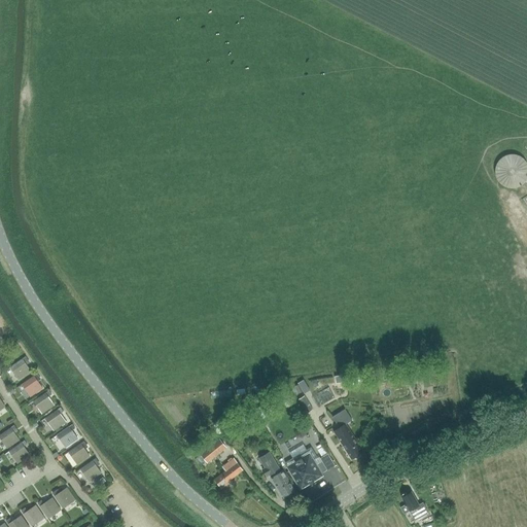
[(25,363),(28,361),(25,357),(9,367),(19,380),(31,372),(25,363)]
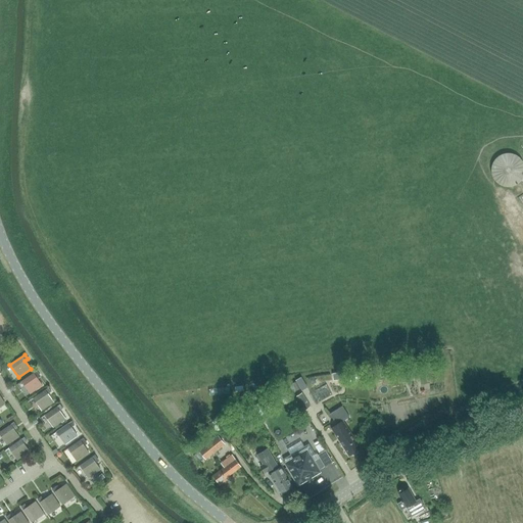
[(37,377),(40,375),(37,372),(21,382),(30,394),(42,386),(37,377)]
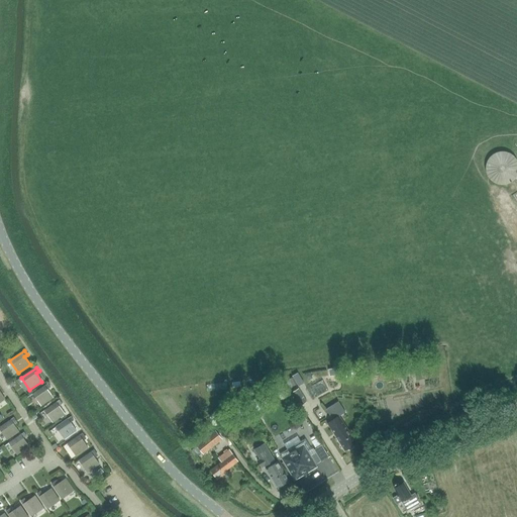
[(328,391),(322,380),(306,389),(312,399),(328,391)]
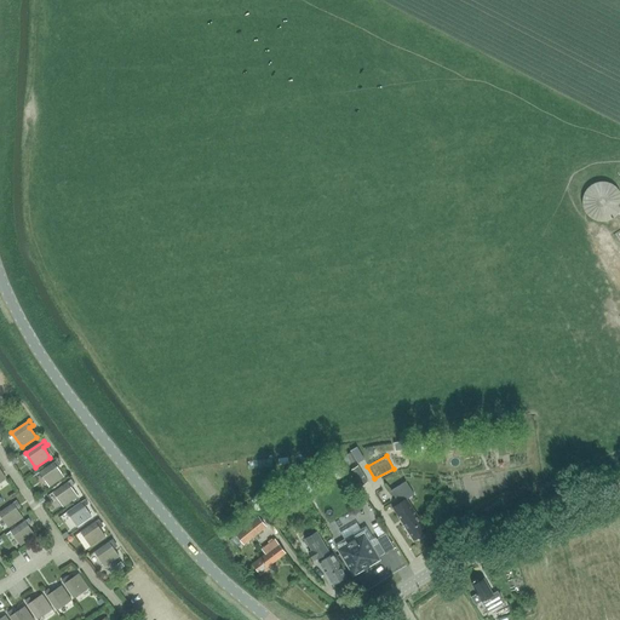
[(57,466),(61,464),(57,459),(39,472),(49,487),(63,477),(57,466)]
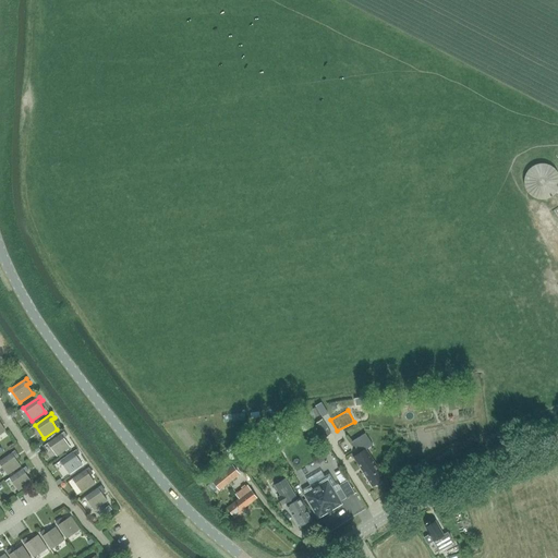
[(325,437),(331,434),(323,419),(316,423),(325,437)]
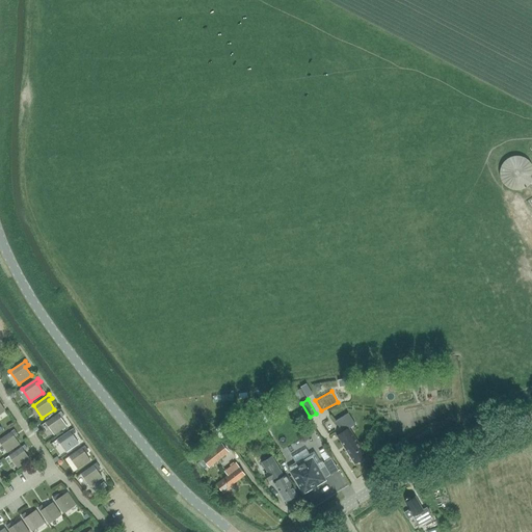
[(270,404),(258,411),(265,423),(276,415),(270,404)]
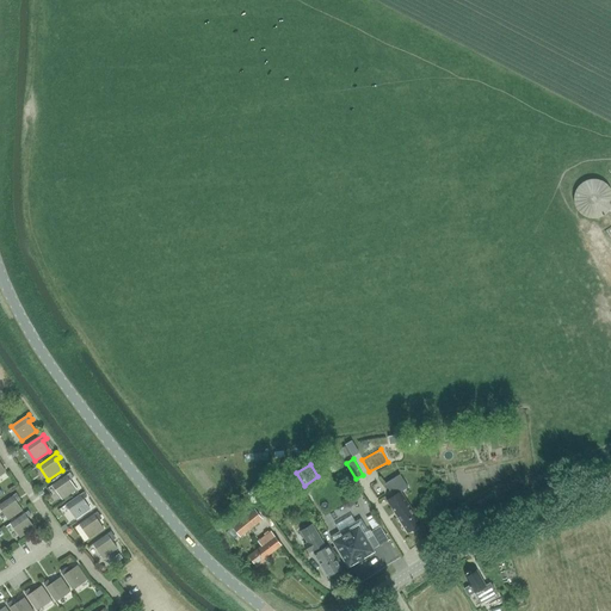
[(62,499),(76,489),(69,480),(74,477),(69,473),(51,485),(62,499)]
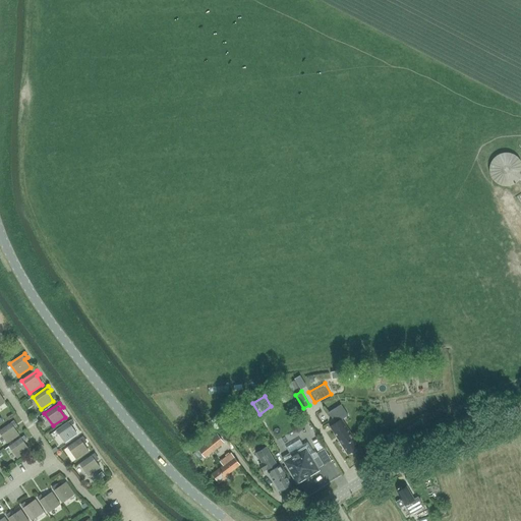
[(255,413),(250,405),(240,411),(245,419),(255,413)]
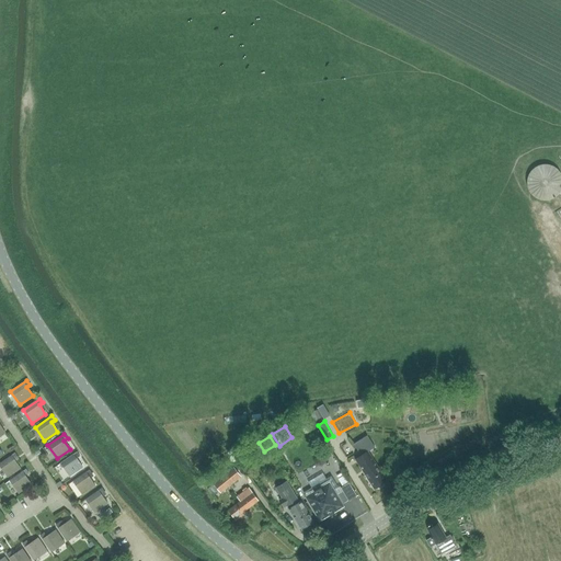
[(374,490),(386,482),(367,453),(374,448),(366,437),(354,445),(362,456),(355,460),(374,490)]
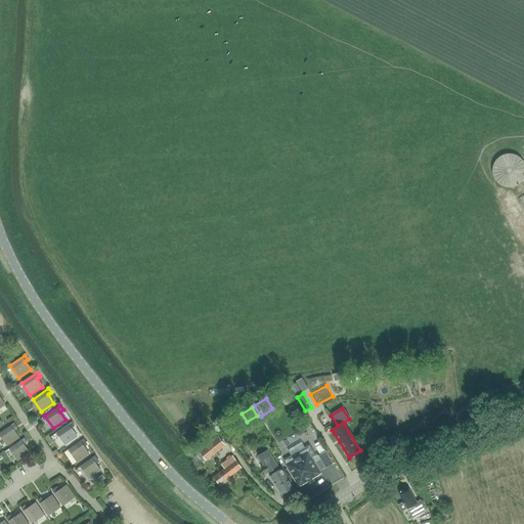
[(71,428),(74,426),(72,422),(56,433),(64,445),(77,436),(71,428)]
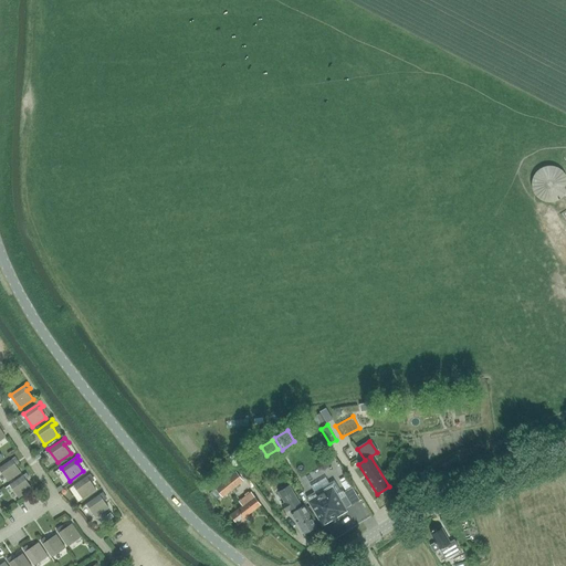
[(14,463),(18,462),(14,457),(0,467),(0,471),(7,482),(20,472),(14,463)]
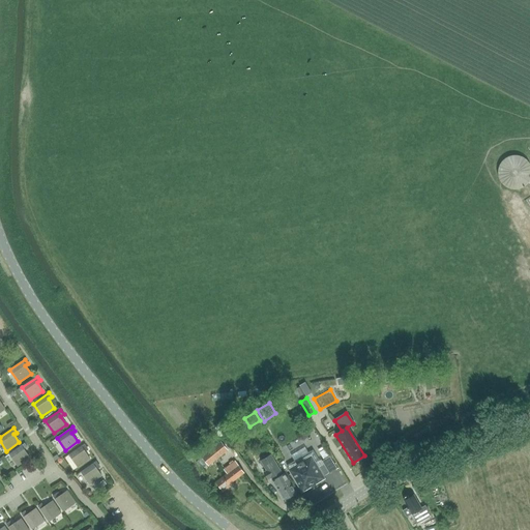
[(202,458),(197,462),(202,469),(208,465),(227,450),(226,448),(221,442),(202,457),(202,458)]
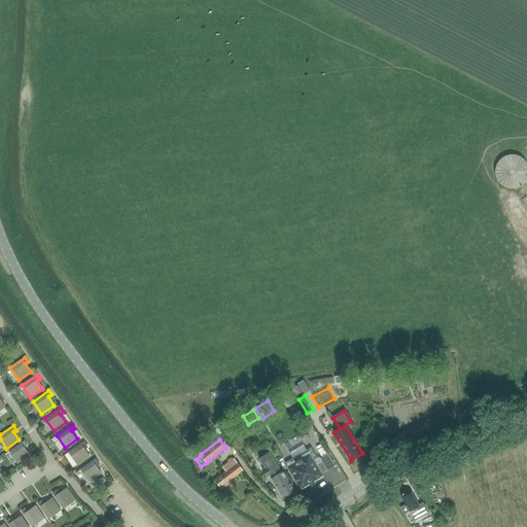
[(24,447),(27,445),(24,441),(8,451),(18,464),(30,455),(24,447)]
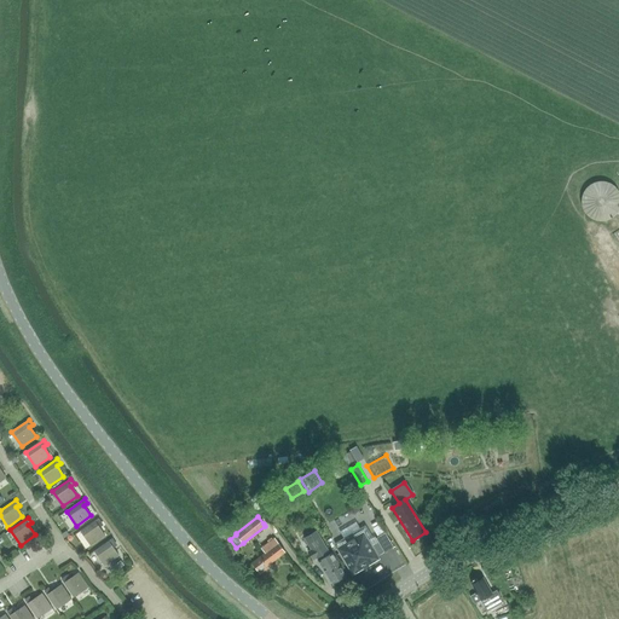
[(97,526),(102,522),(98,519),(80,531),(90,545),(104,536),(97,526)]
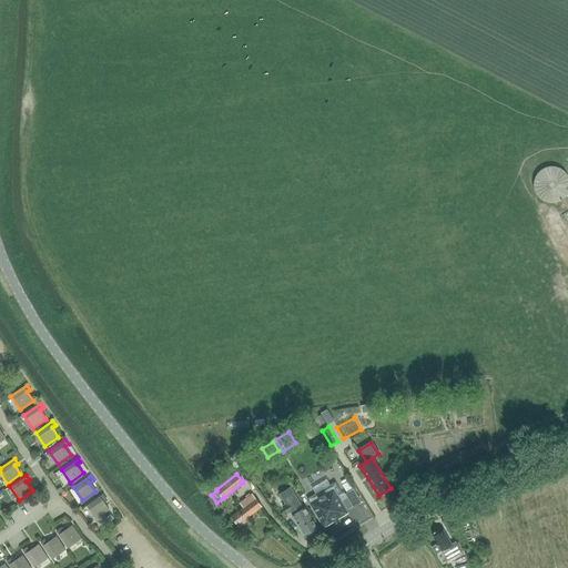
[(335,482),(306,499),(323,527),(347,514),(336,496),(342,494),(335,482)]
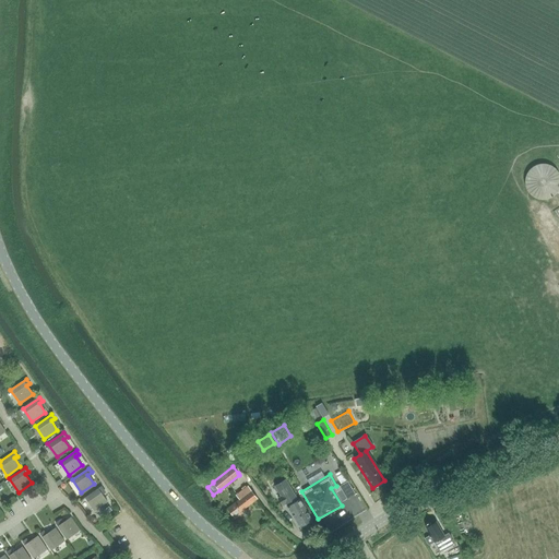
[(280,502),(283,507),(287,503),(289,507),(287,508),(299,527),(311,521),(299,501),(297,502),(295,499),(296,498),(285,482),(275,488),(283,500),(280,502)]
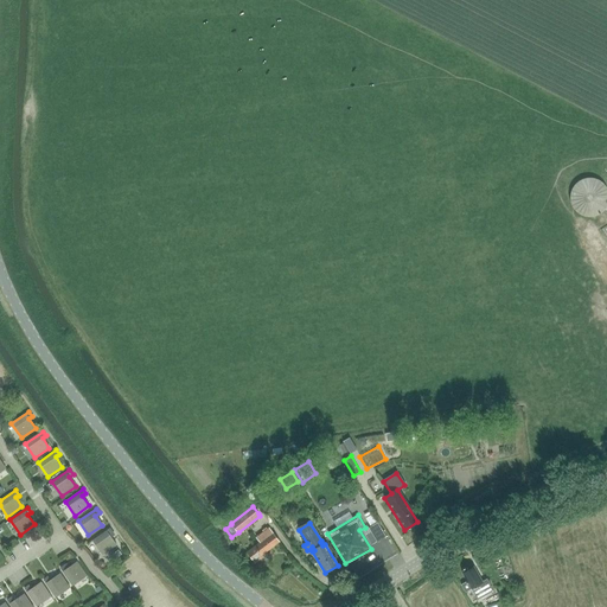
[(377,523),(368,529),(376,542),(385,537),(377,523)]
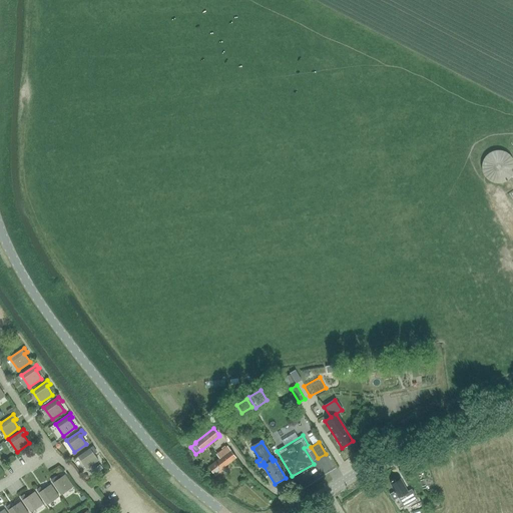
[(92,452),(95,450),(92,446),(77,457),(86,469),(98,460),(92,452)]
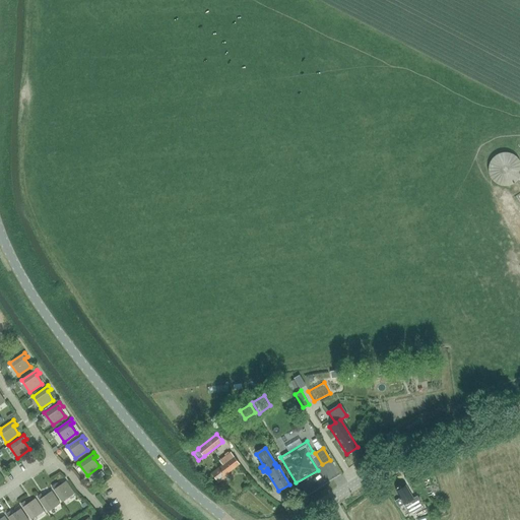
[(217,480),(240,464),(231,452),(219,461),(222,464),(211,472),(217,480)]
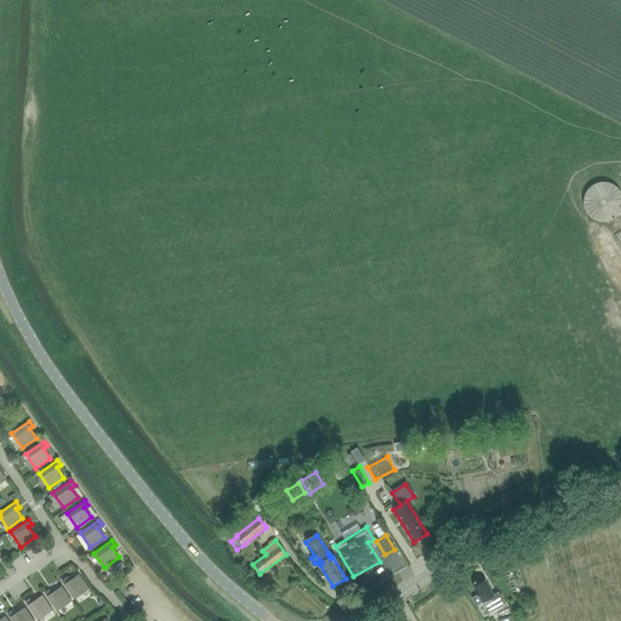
[(74,599),(89,590),(79,575),(68,582),(66,579),(61,581),(74,599)]
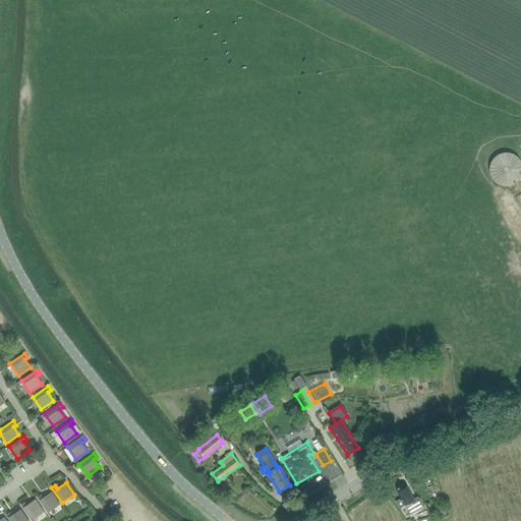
[(400,508),(405,505),(410,514),(423,507),(418,498),(414,500),(407,486),(397,493),(401,499),(396,502),(400,508)]
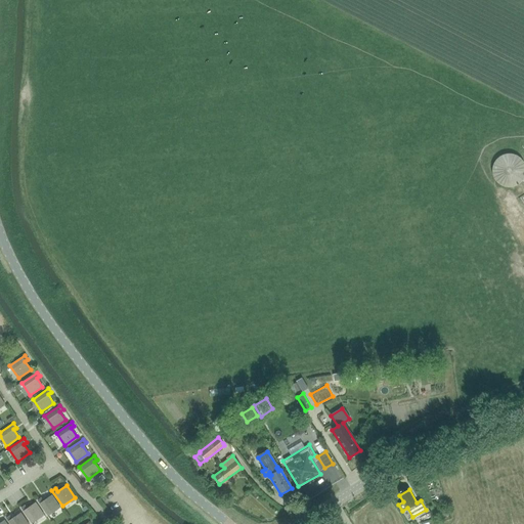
[(47,516),(59,508),(51,494),(43,500),(41,497),(37,500),(47,516)]
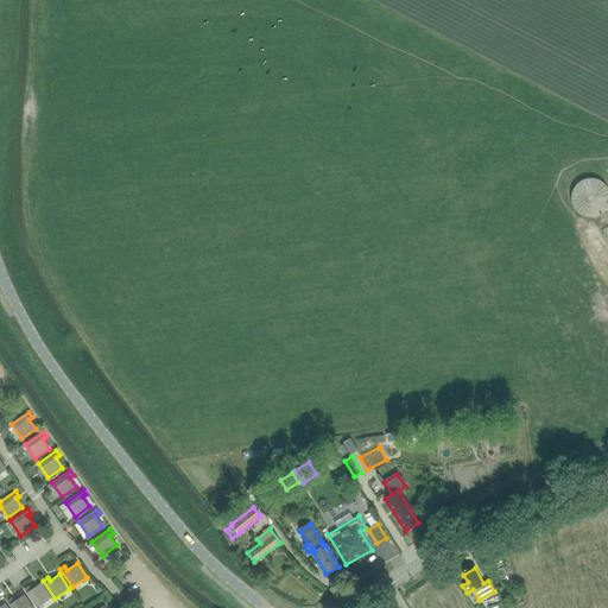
[(36,607),(50,597),(40,583),(31,590),(29,587),(24,590),(36,607)]
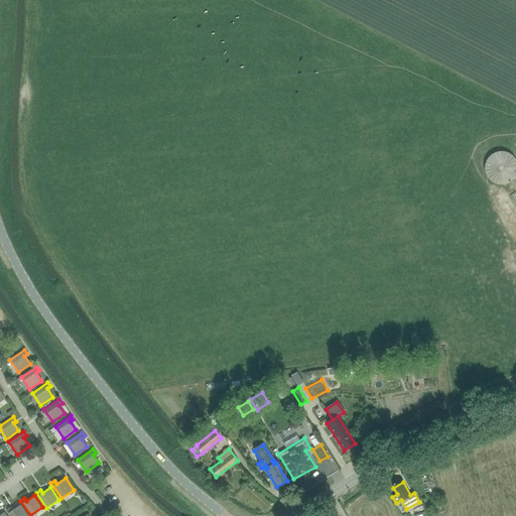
[(9,515),(27,515),(20,505),(12,511),(10,508),(6,510),(9,515)]
